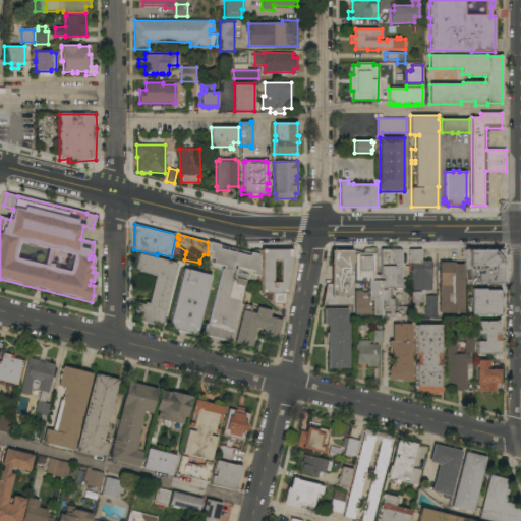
[(203,335),(205,324),(207,325),(221,269),(208,266),(208,254),(208,242),(220,245),(219,248),(249,256),(250,252),(258,254),(258,276),(246,273),(233,325),(235,326),(230,342),(203,335)]
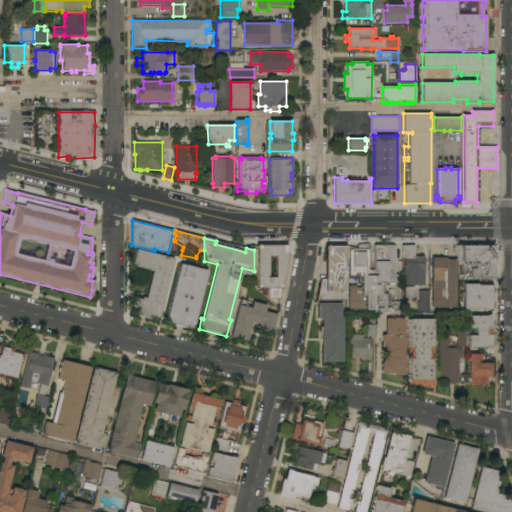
[(347,249),(357,249),(357,248),(357,246),(357,245),(359,244),(360,244),(361,244),(363,244),(366,244),(367,244),(369,245),(370,246),(370,247),(370,248),(369,249),(368,249),(368,269),(374,269),(374,311),(348,311),(349,286),(355,286),(355,287),(361,287),(361,284),(358,284),(358,276),(349,276),(349,257),(347,257),(347,249)]
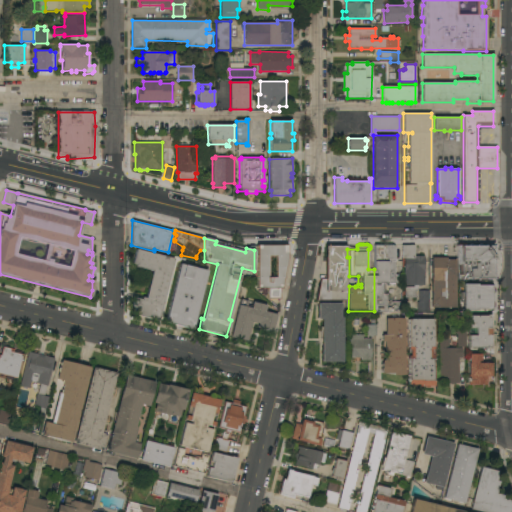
[(374,269),(374,246),(392,245),(393,246),(394,248),(394,250),(395,259),(397,259),(397,262),(394,262),(394,275),(396,275),(397,283),(394,283),(394,286),(391,286),(391,283),(387,283),(387,286),(385,286),(385,293),(388,293),(388,302),(402,302),(401,314),(374,313),(374,311),(374,269)]
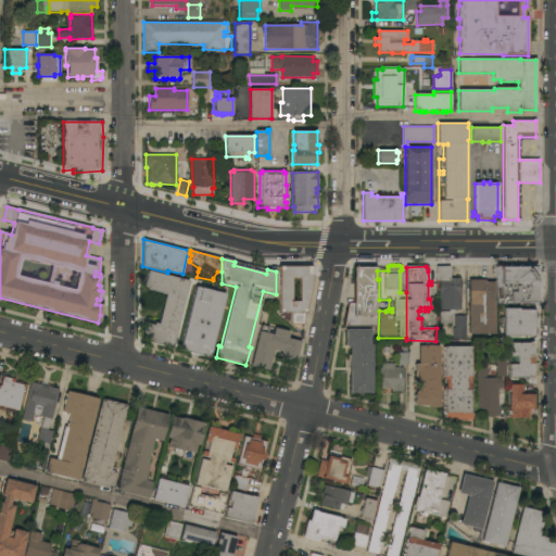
[(279,267),(312,267),(312,280),(305,314),(303,314),(303,325),(290,325),(290,314),(279,314),(279,267)]
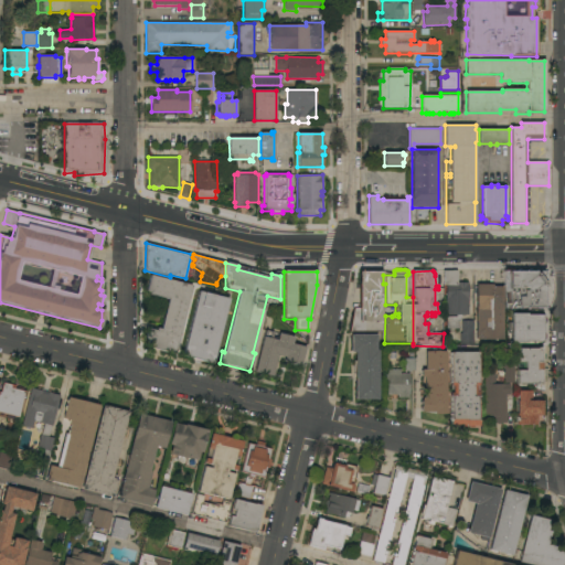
[(382,284),(382,332),(349,332),(353,308),(359,308),(359,272),(383,272),(383,275),(383,284),(382,284)]
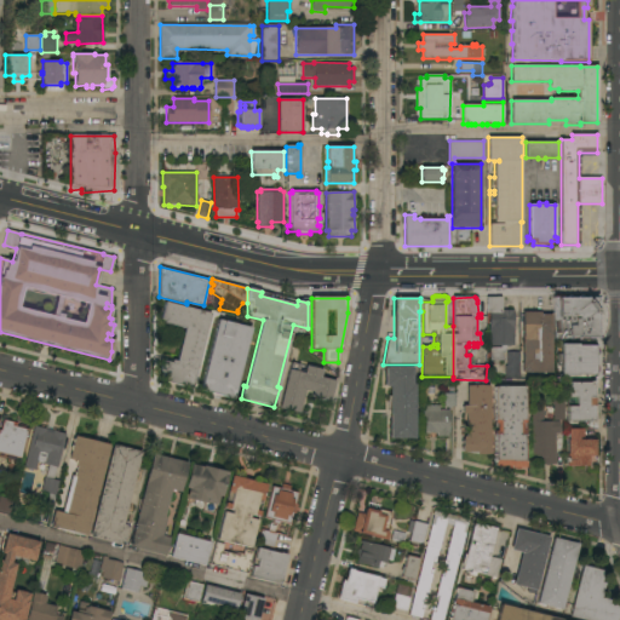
[(501,298),(501,310),(514,310),(514,346),(489,345),(489,313),(487,313),(487,298),(501,298)]
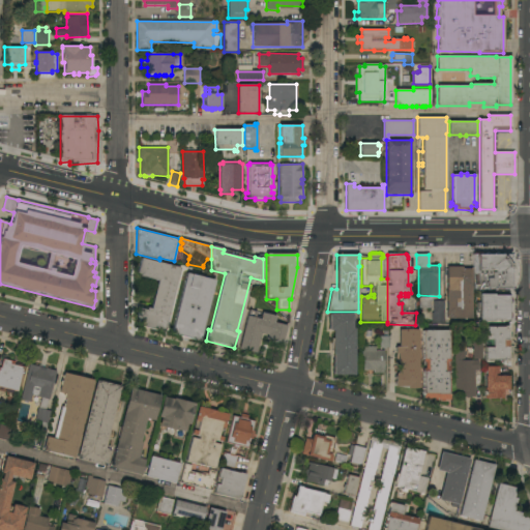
[(473,289),(473,285),(476,285),(476,274),(473,274),(473,255),(510,255),(510,289),(473,289)]
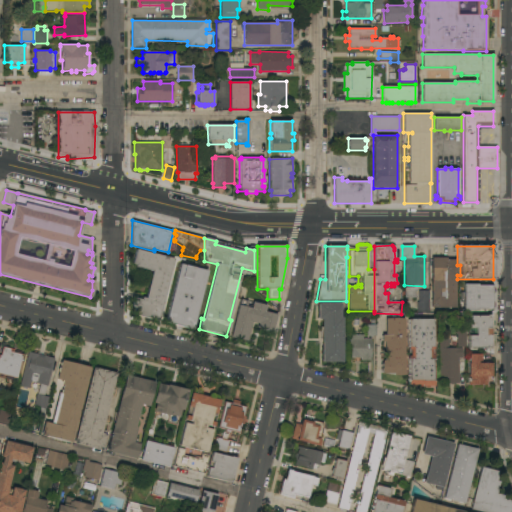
[(173,259),(158,319),(158,320),(157,320),(133,314),(135,307),(132,306),(134,298),(141,300),(142,297),(146,298),(152,271),(135,267),(136,264),(132,264),(136,249),(173,259)]
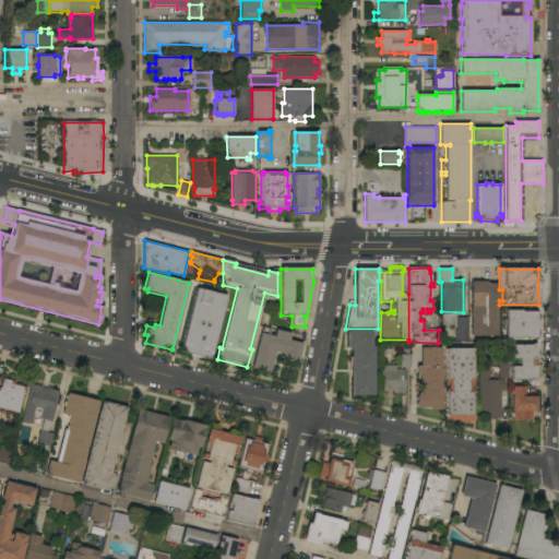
[(471,282),(487,282),(487,284),(497,284),(497,336),(471,336),(471,282)]
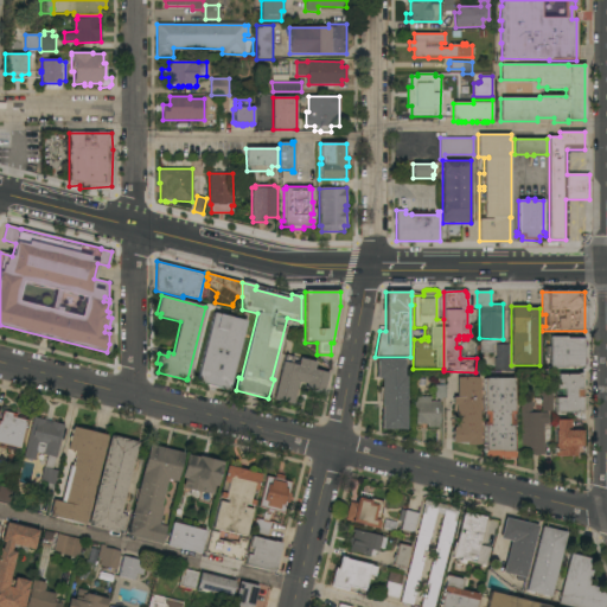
[(228,390),(196,382),(213,313),(247,321),(228,390)]
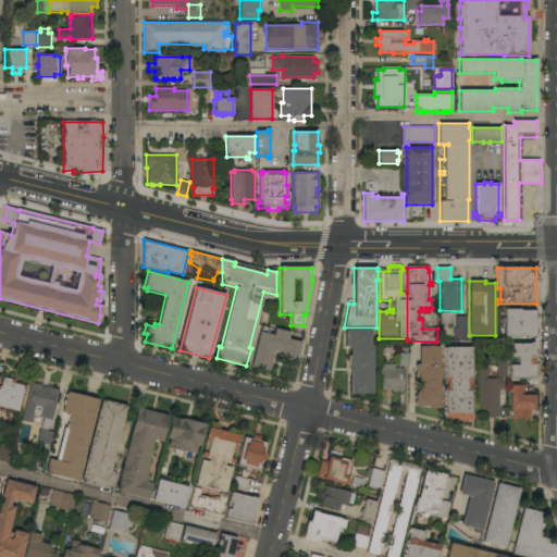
[(504,309),(519,309),(519,311),(535,311),(535,336),(519,336),(519,338),(504,338),(504,309)]
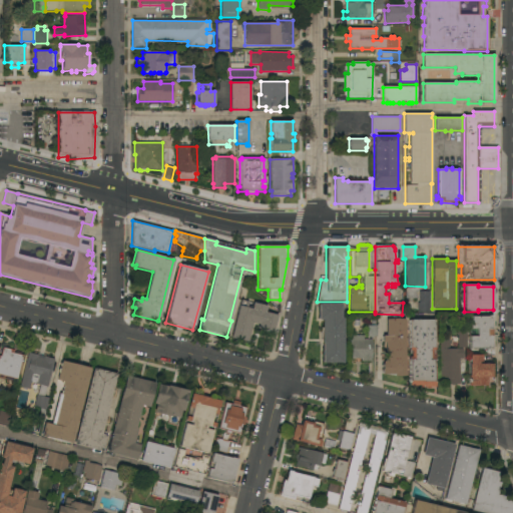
[(406,299),(406,288),(414,288),(414,287),(419,287),(419,292),(417,292),(416,299),(406,299)]
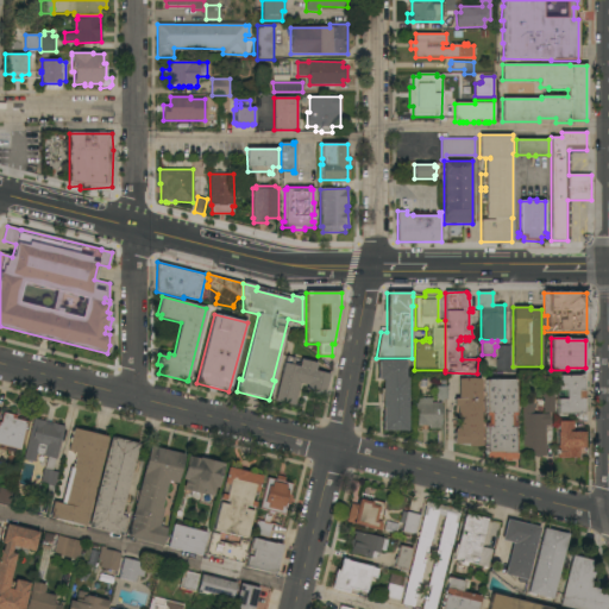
[(496,372),(496,359),(497,359),(497,346),(510,346),(510,372),(496,372)]
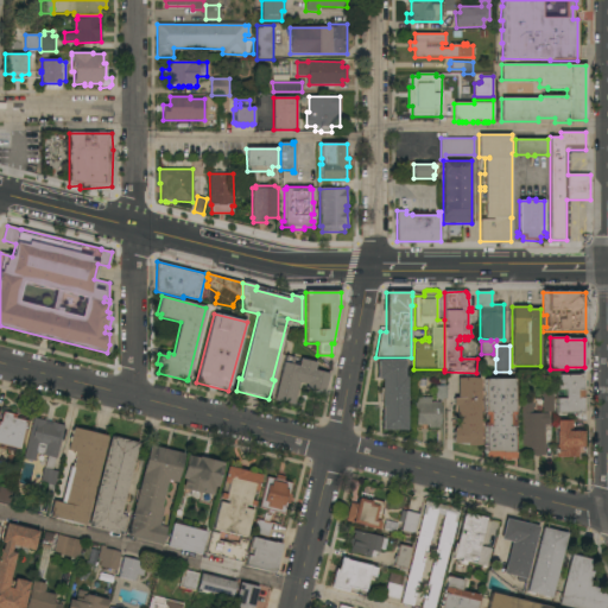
[(285,356),(293,358),(292,365),(298,366),(301,359),(316,362),(314,371),(329,374),(323,394),(305,390),(306,384),(298,382),(293,401),(295,403),(295,405),(274,400),(285,356)]
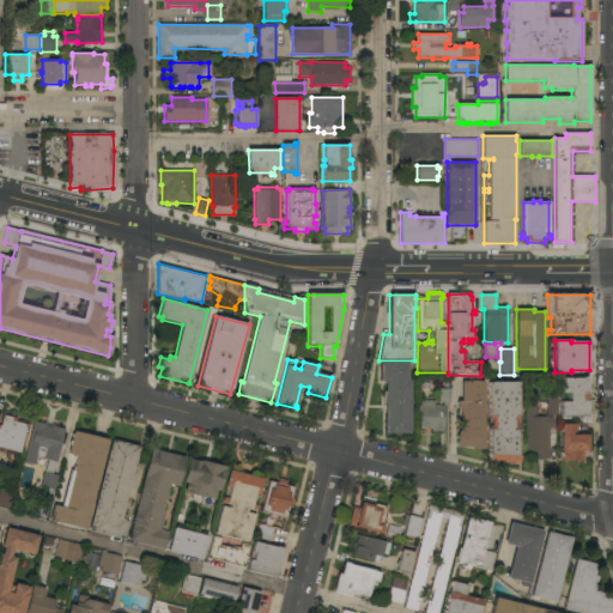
[(386,382),(381,382),(381,363),(408,363),(408,380),(411,380),(411,434),(386,434),(386,382)]
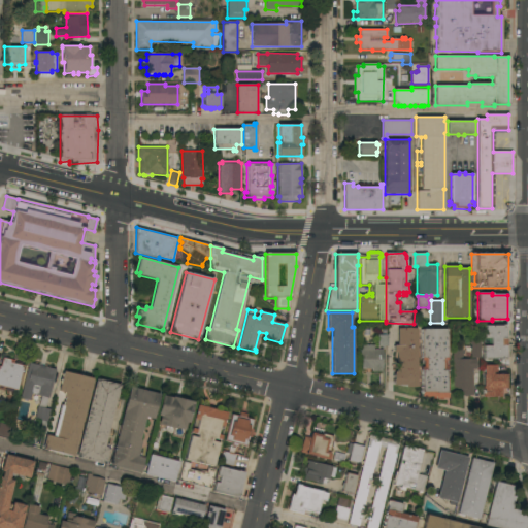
[(502,327),(502,326),(507,326),(506,360),(502,360),(502,359),(483,359),(483,347),(491,347),(491,338),(483,338),(483,326),(502,327)]
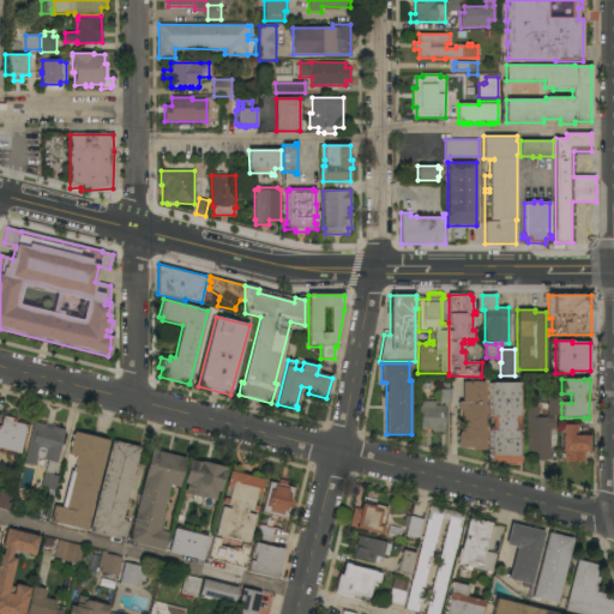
[(485,450),(473,450),(473,449),(458,449),(458,429),(461,429),(461,410),(458,410),(458,402),(462,402),(462,383),(485,383),(485,450)]
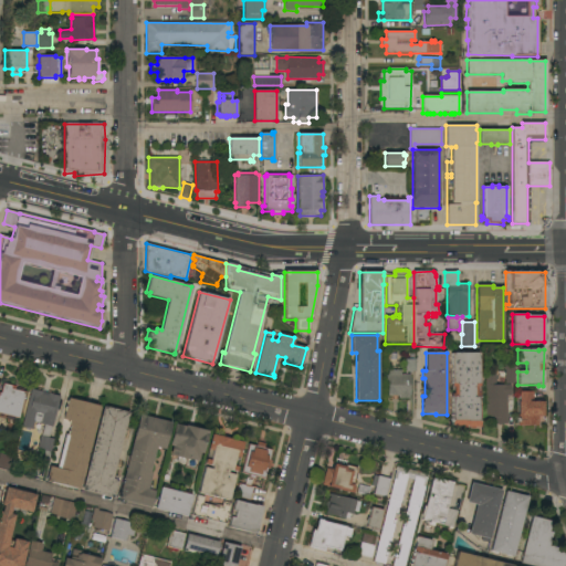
[(479,354),(479,387),(477,387),(477,394),(479,394),(479,428),(463,428),(463,426),(451,426),(451,394),(453,394),(453,386),(452,386),(452,354),(479,354)]
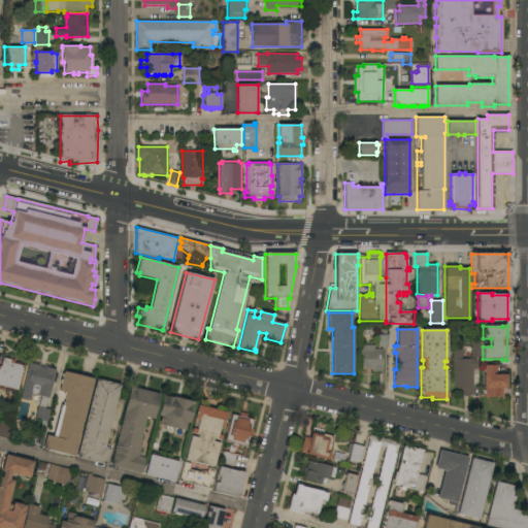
[(471,337),(481,337),(481,358),(471,358),(471,337)]
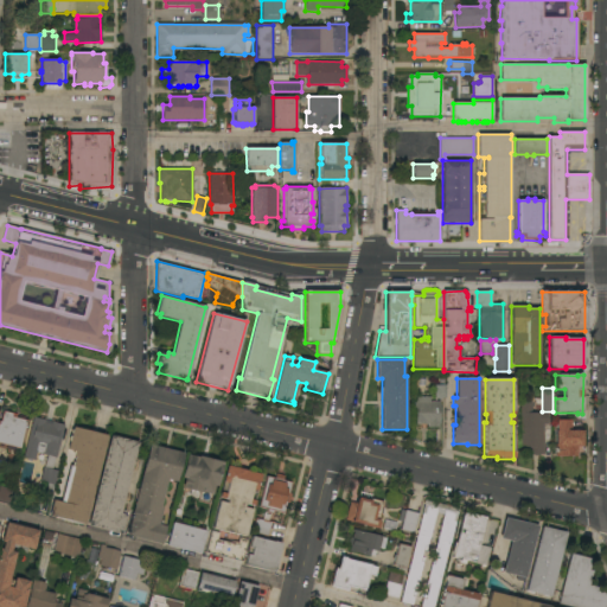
[(440,428),(428,428),(428,425),(415,425),(415,416),(413,416),(413,397),(430,397),(430,402),(440,402),(440,428)]
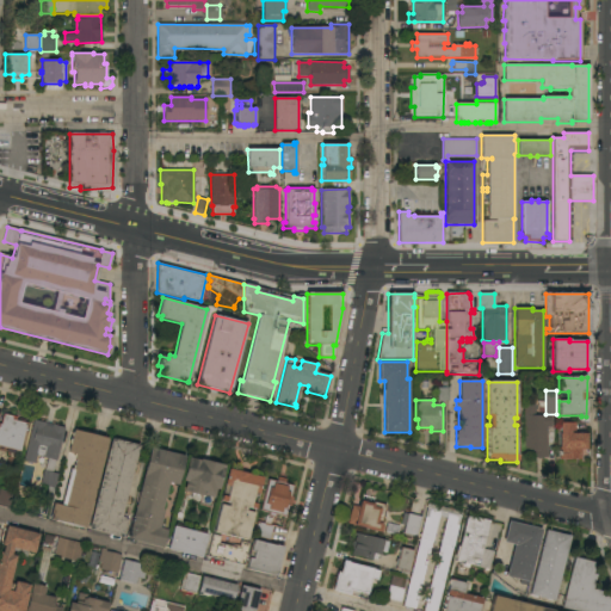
[(524,406),(535,406),(535,415),(551,415),(551,427),(547,427),(548,458),(534,458),(534,452),(524,452),(524,406)]
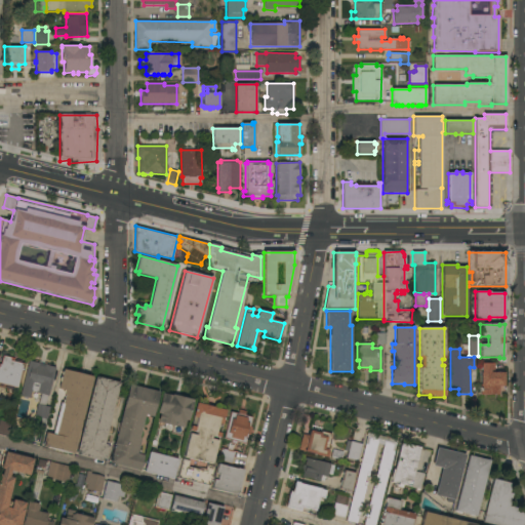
[(0,365),(3,356),(14,359),(13,361),(24,364),(16,392),(5,390),(6,386),(0,384),(0,365)]
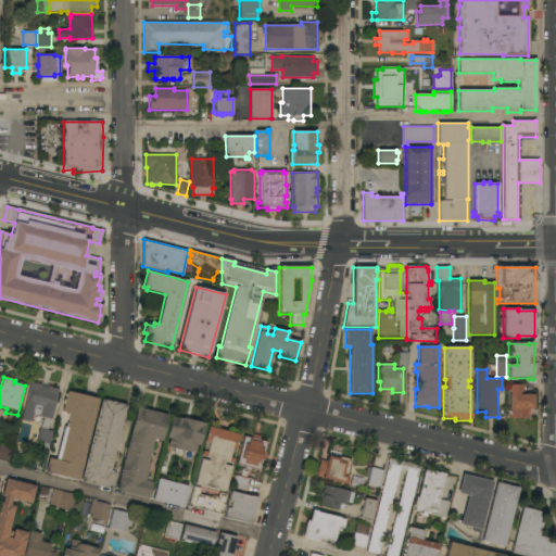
[(30,382),(60,390),(52,419),(50,419),(48,430),(53,431),(50,444),(37,441),(40,428),(40,429),(43,417),(34,415),(32,422),(22,419),(30,382)]
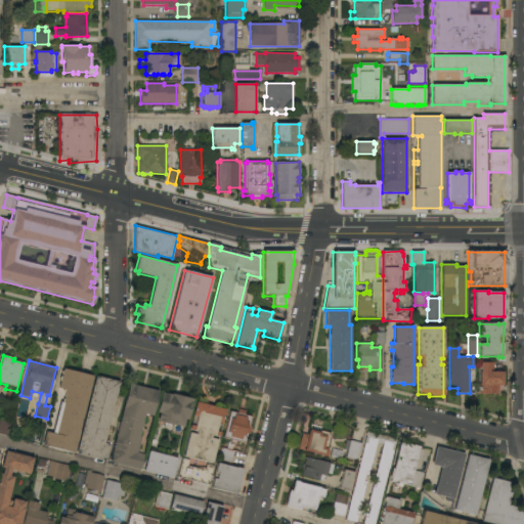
[(479,394),(479,373),(480,373),(480,363),(492,363),(492,369),(489,369),(489,373),(504,373),(504,386),(497,386),(497,394),(479,394)]
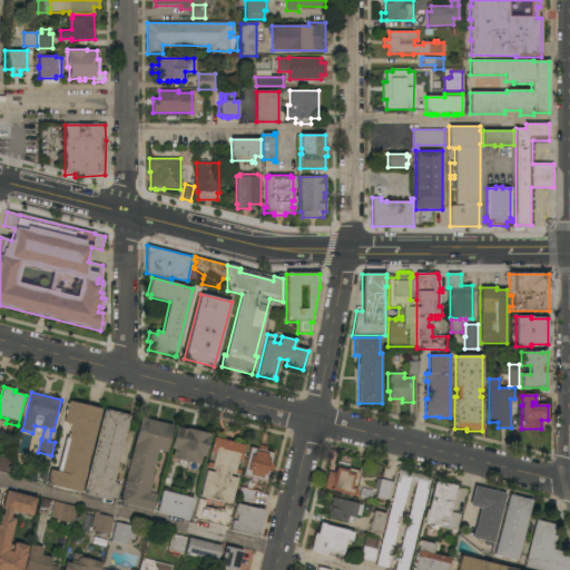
[(79,493),(46,484),(50,470),(57,472),(66,438),(68,439),(70,430),(68,429),(69,428),(68,428),(69,423),(62,422),(65,415),(64,414),(65,410),(66,410),(67,408),(66,408),(67,404),(68,404),(68,401),(100,409),(79,493)]
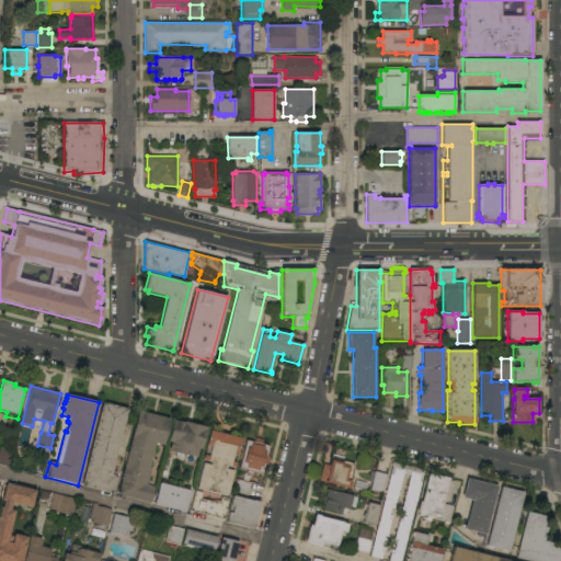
[(102,402),(127,409),(112,476),(116,477),(113,493),(81,485),(102,402)]
